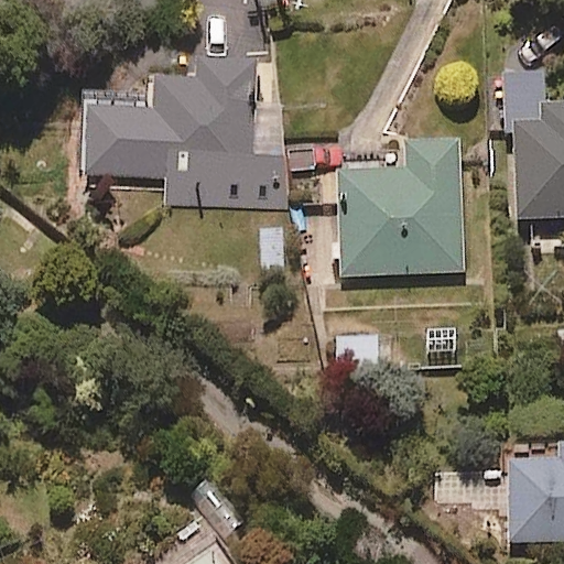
[(250,56),(193,57),(193,78),(147,79),(148,108),(80,109),(82,181),(167,180),(167,206),(284,204),(283,107),(251,108),(250,56)]
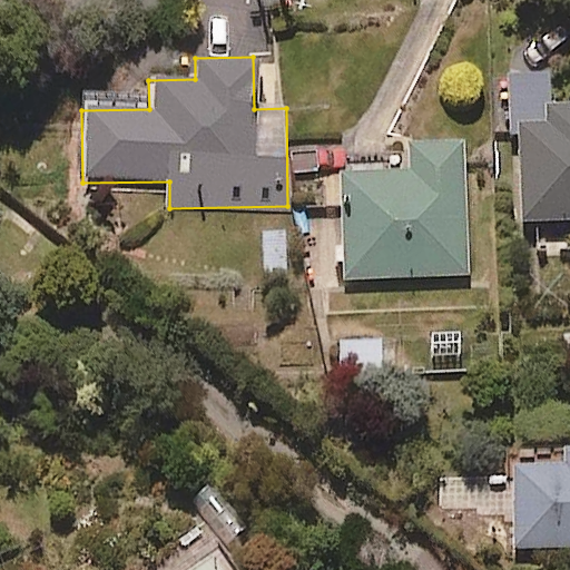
[(549,72),(507,74),(509,126),(518,126),(520,223),(569,222),(569,114),(550,115),(549,72)]
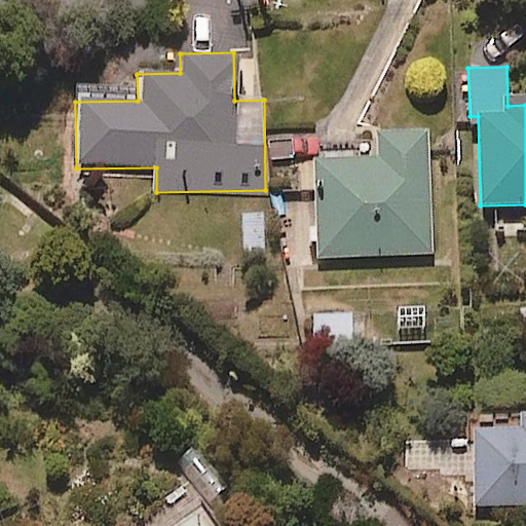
[(425,135),(374,138),(375,157),(313,160),(320,260),(433,253),(425,135)]
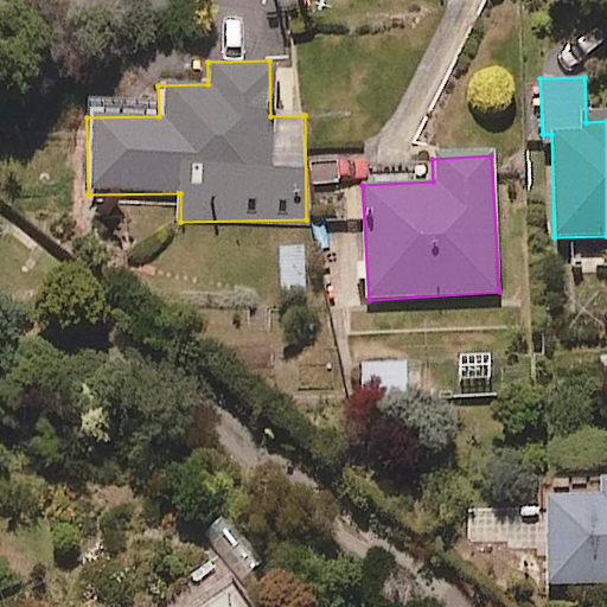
[(606,483),(548,484),(548,583),(606,582),(606,483)]
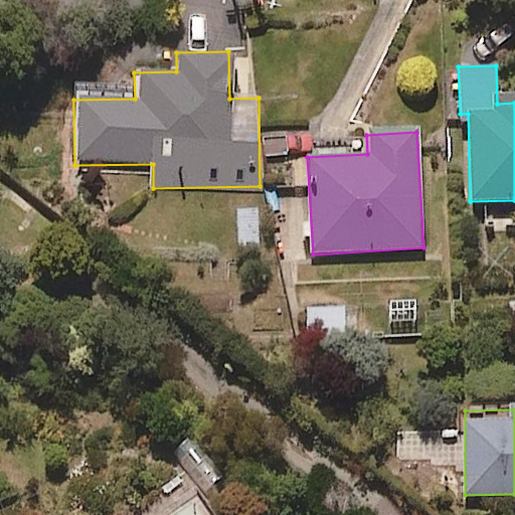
[(194,514),(183,495),(151,514),(194,514)]
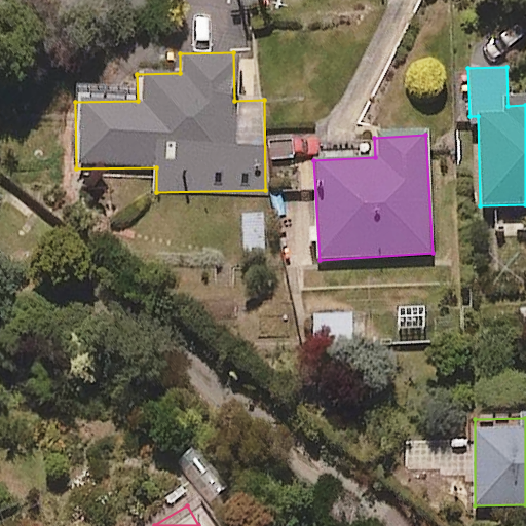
All buildings are outlined.
